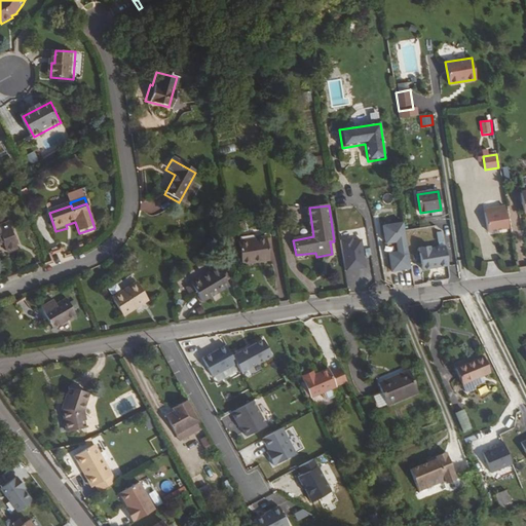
[(487,231),(501,229),(508,228),(504,205),(498,207),(498,210),(484,213),(487,231)]
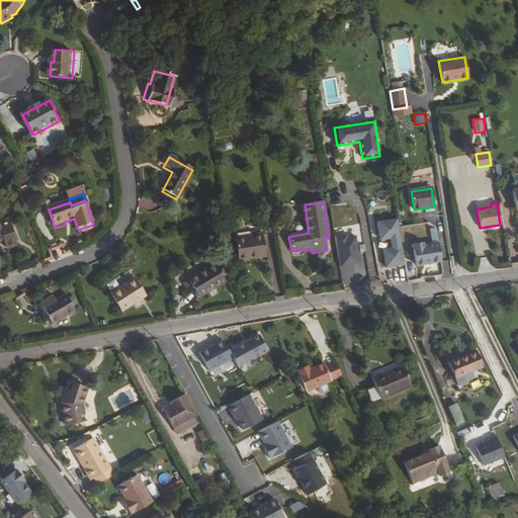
[(434,220),(407,226),(411,243),(437,237),(434,220)]
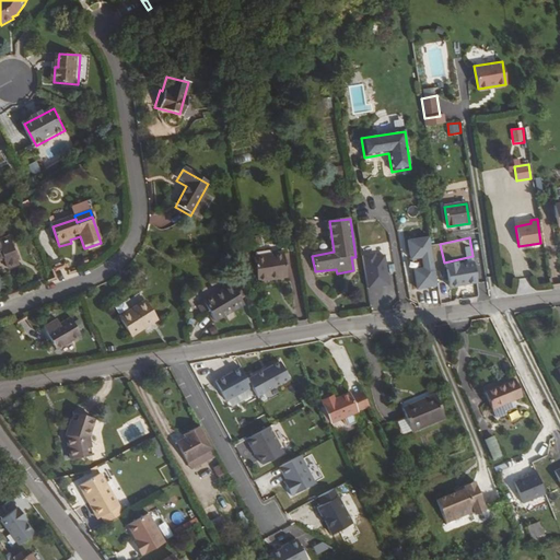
[(417,290),(438,287),(430,238),(408,242),(411,260),(422,258),(423,269),(415,270),(417,290)]
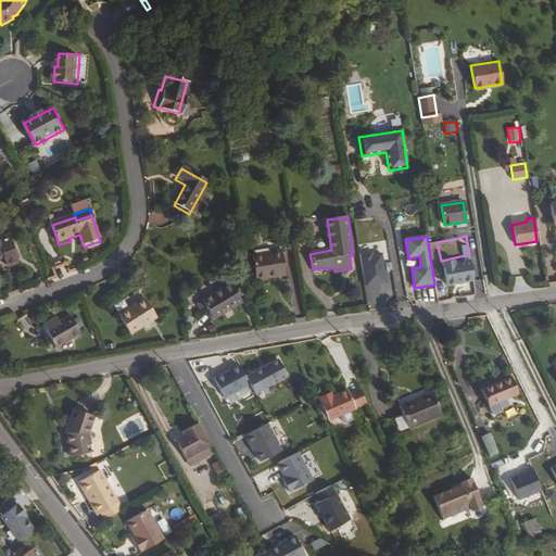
[(20,265),(11,238),(0,241),(0,261),(3,260),(7,269),(20,265)]
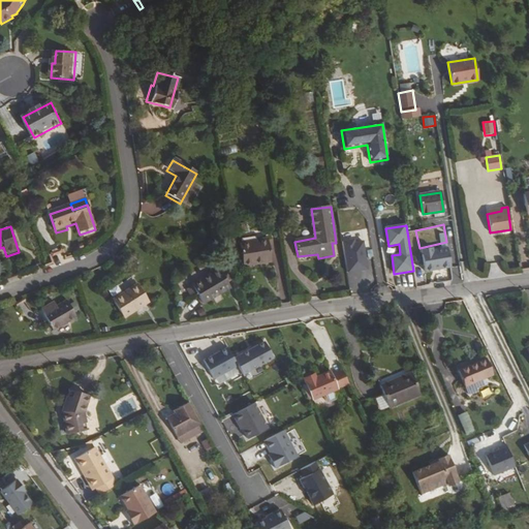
[(271,265),(268,241),(240,245),(242,268),(271,265)]
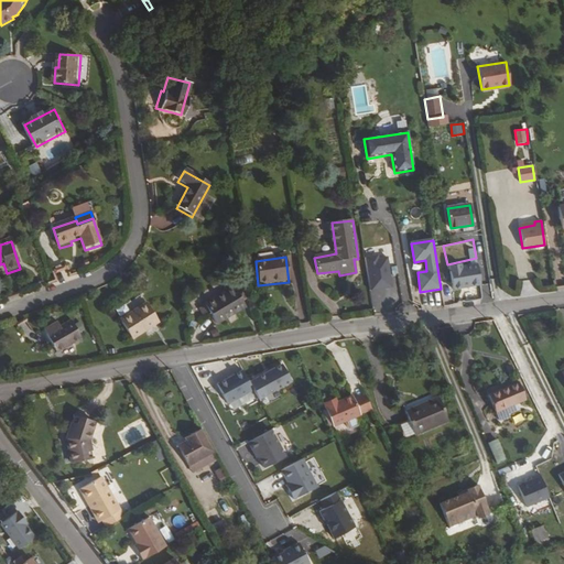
[(377,258),(365,260),(370,293),(391,290),(387,260),(378,262),(377,258)]
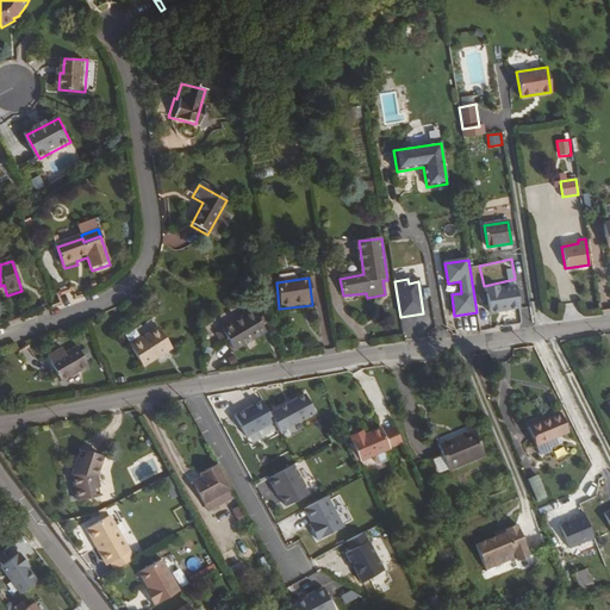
[(499,288),(499,286),(486,287),(490,313),(521,309),(517,286),(499,288)]
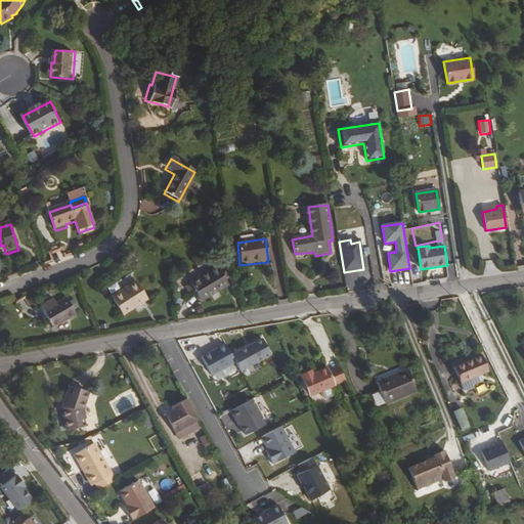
[(226,287),(215,269),(190,286),(202,303),(226,287)]
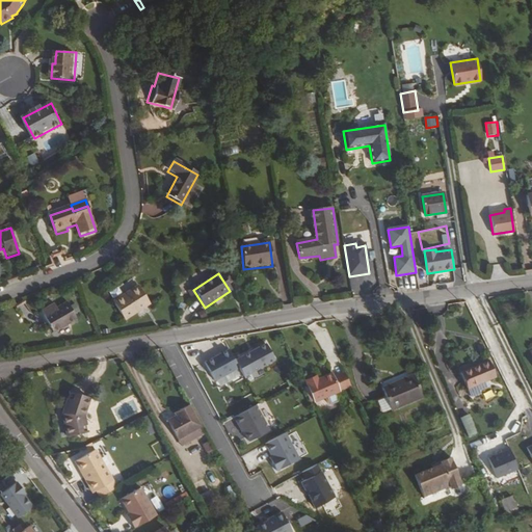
[(150,308),(139,289),(113,304),(125,323),(150,308)]
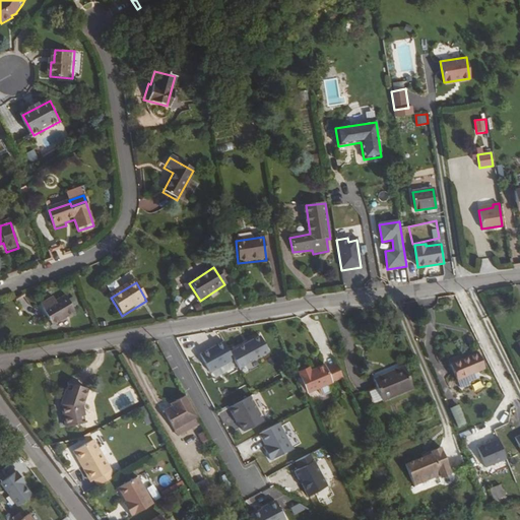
[(74,316),(65,299),(43,311),(52,328),(74,316)]
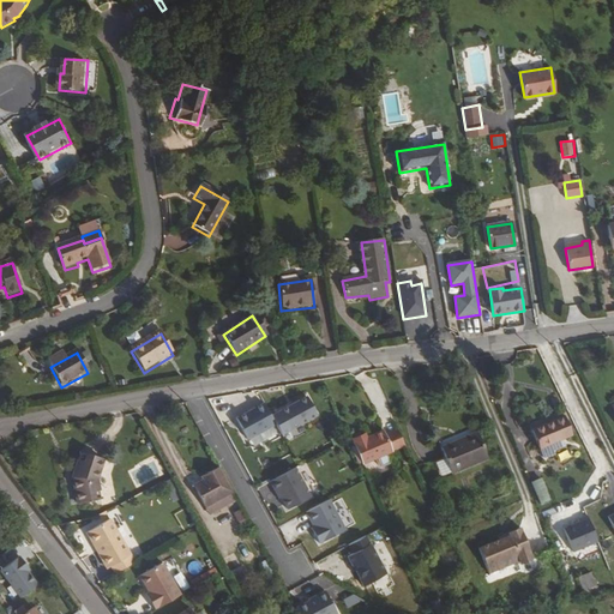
[(317,415),(306,397),(271,417),(275,425),(281,435),(317,415)]
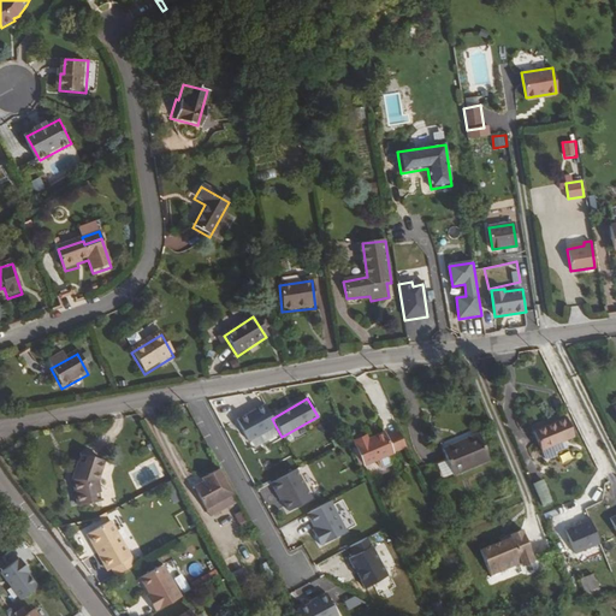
[(236,420),(248,442),(276,426),(272,419),(264,404),(236,420)]
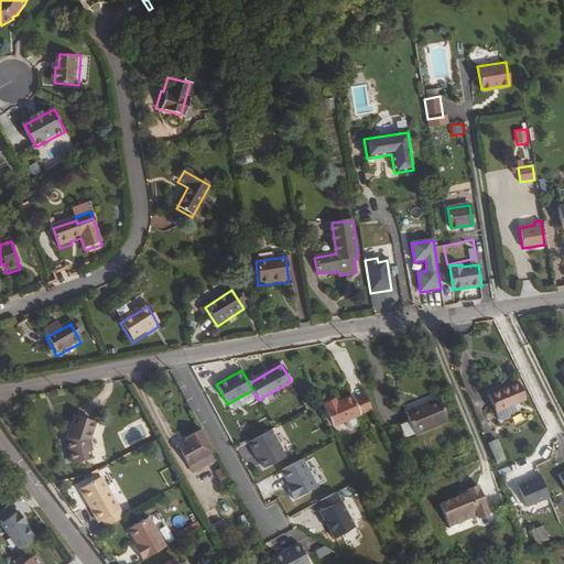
[(496,412),(521,400),(514,386),(512,387),(511,383),(487,393),(496,412)]
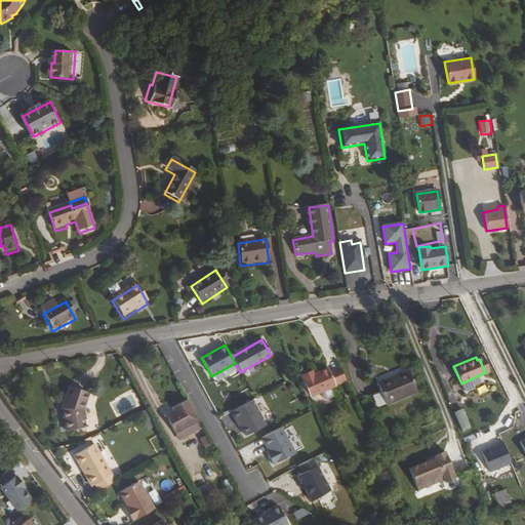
[(489,370),(483,357),(479,359),(485,372),(489,370)]
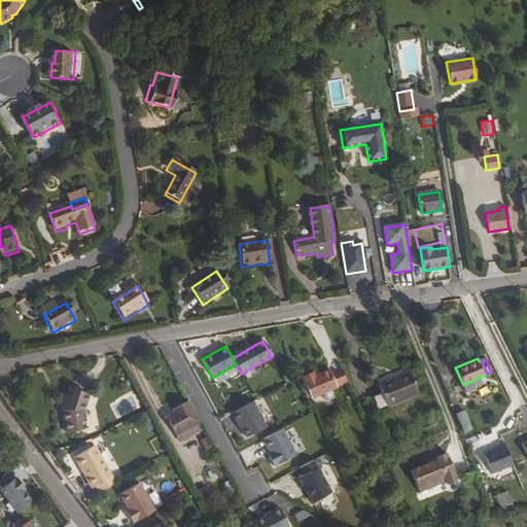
[(329,371),(315,377),(315,376),(303,380),(312,400),(338,389),(329,371)]
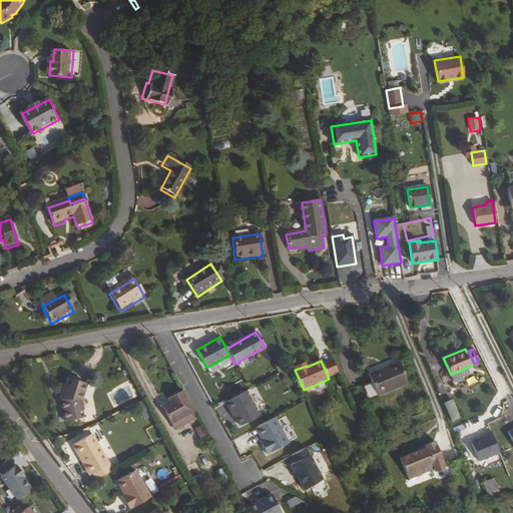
[(408,382),(398,361),(368,374),(377,395),(408,382)]
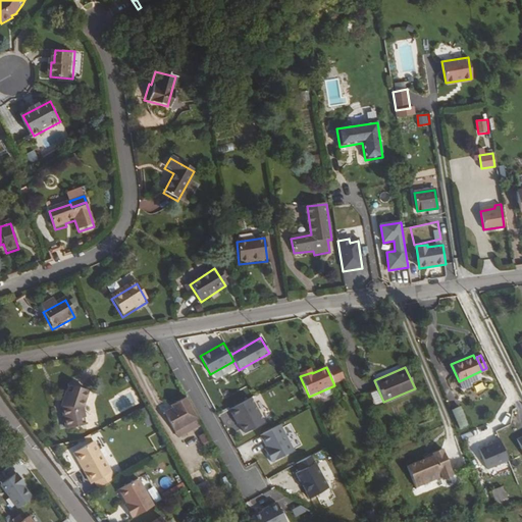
[(82,408),(87,390),(67,385),(60,407),(65,429),(85,425),(82,408)]
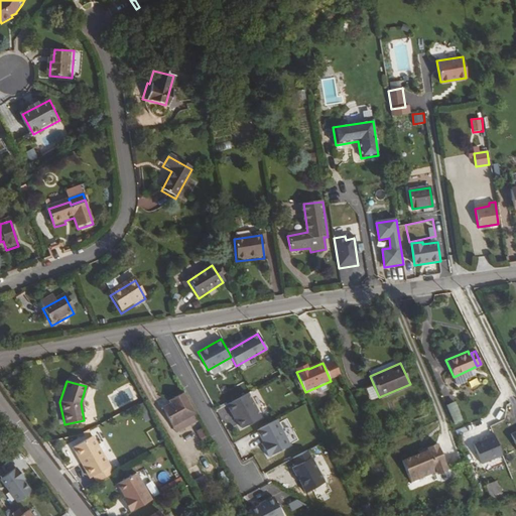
[(171,426),(195,413),(183,393),(168,401),(170,404),(161,409),(171,426)]
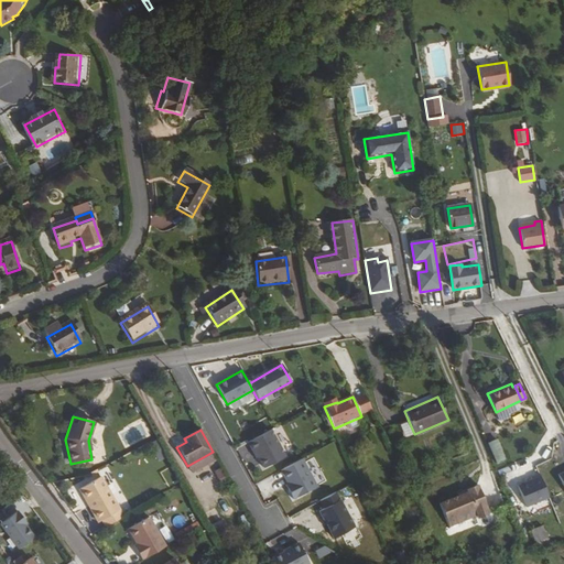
[(270,431),(247,443),(256,459),(258,458),(263,468),(285,457),(270,431)]
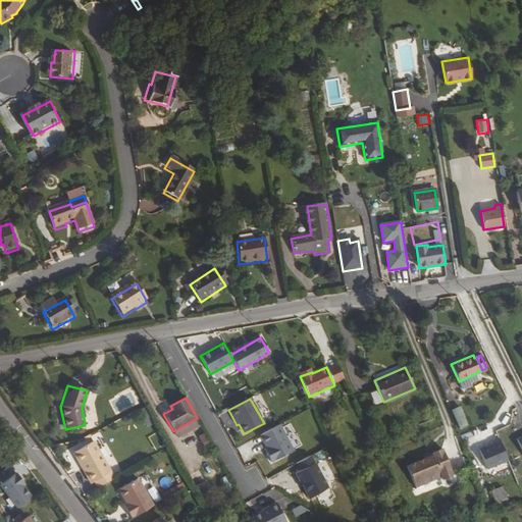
[(462,405),(453,408),(461,428),(470,425),(462,405)]
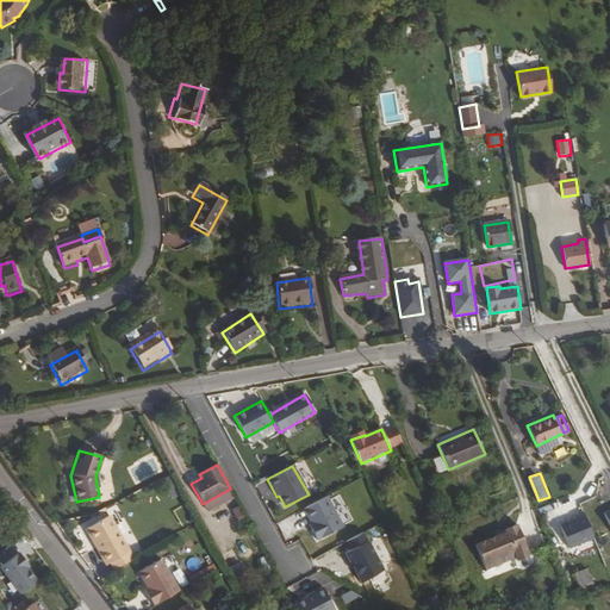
[(172,475),(162,479),(172,498),(181,495),(172,475)]
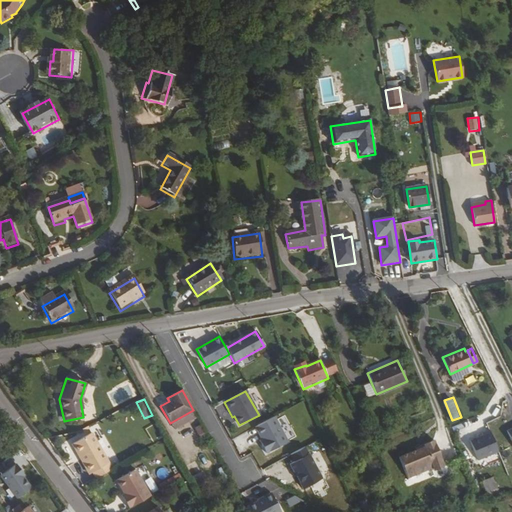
[(259,441),(266,454),(286,443),(272,418),(254,428),(261,440),(259,441)]
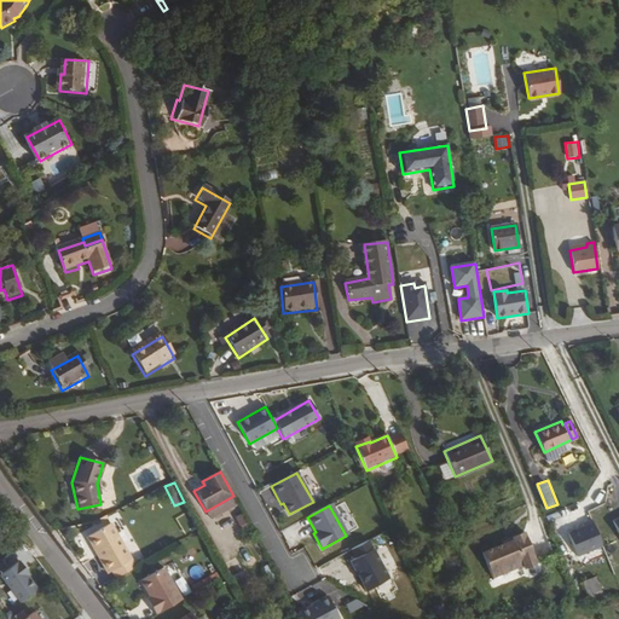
[(597,521),(572,528),(578,554),(605,548),(597,521)]
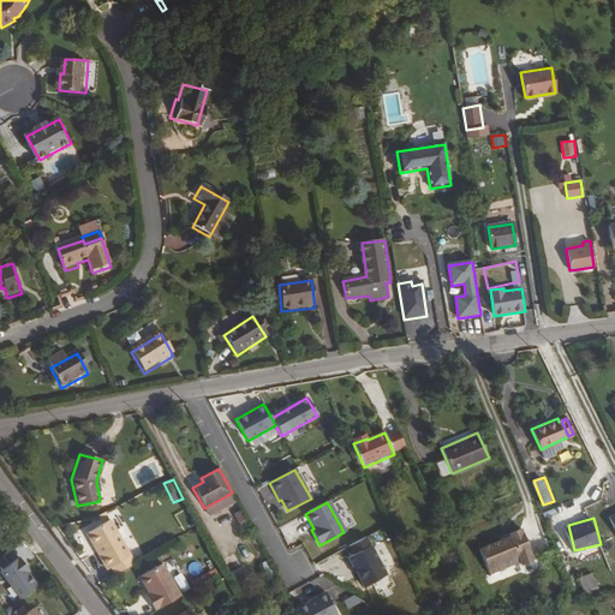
[(308,521),(298,524),(300,533),(311,530),(308,521)]
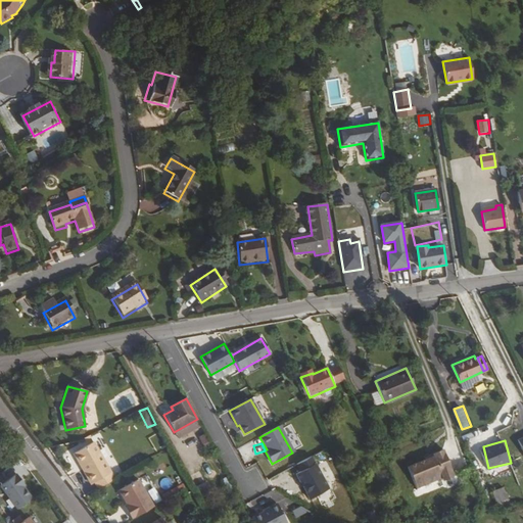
[(95,492),(111,483),(90,446),(69,458),(77,470),(79,469),(90,487),(91,486),(95,492)]
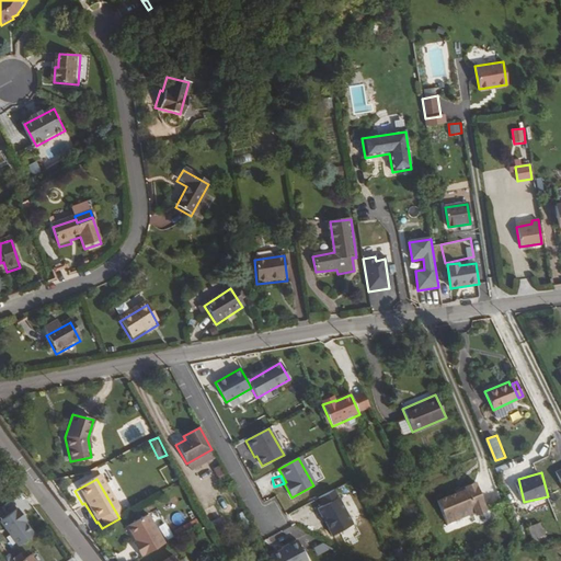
[(489,508),(476,481),(465,485),(466,489),(457,492),(438,501),(449,524),(476,512),(477,514),(481,514),(487,512),(489,508)]
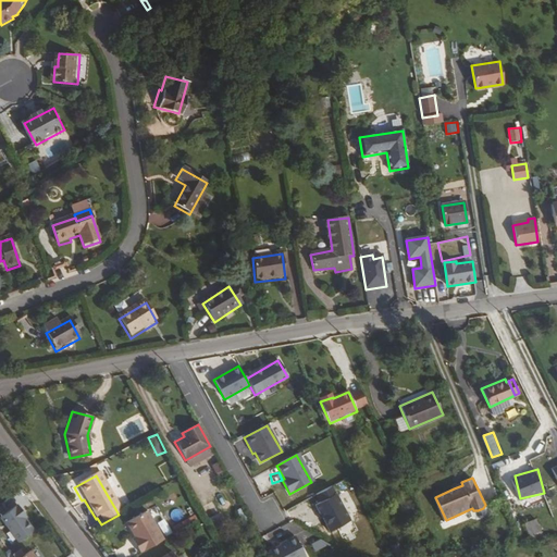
[(331,487),(316,496),(320,504),(314,506),(330,533),(349,522),(331,487)]
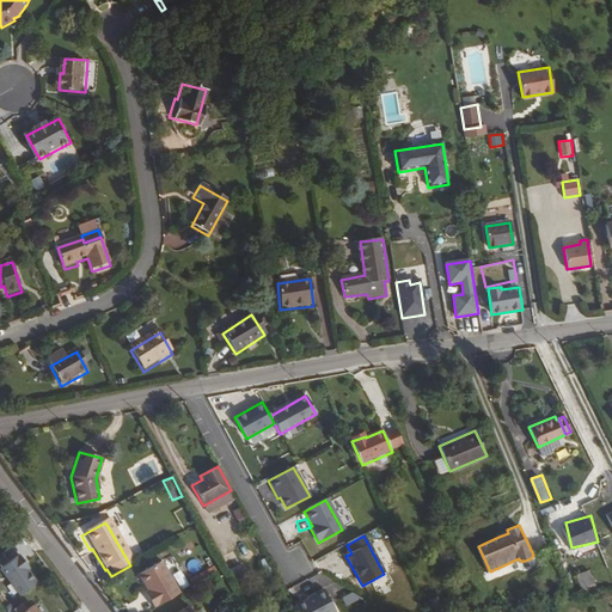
[(22,597),(40,583),(29,569),(31,568),(20,555),(1,569),(22,597)]
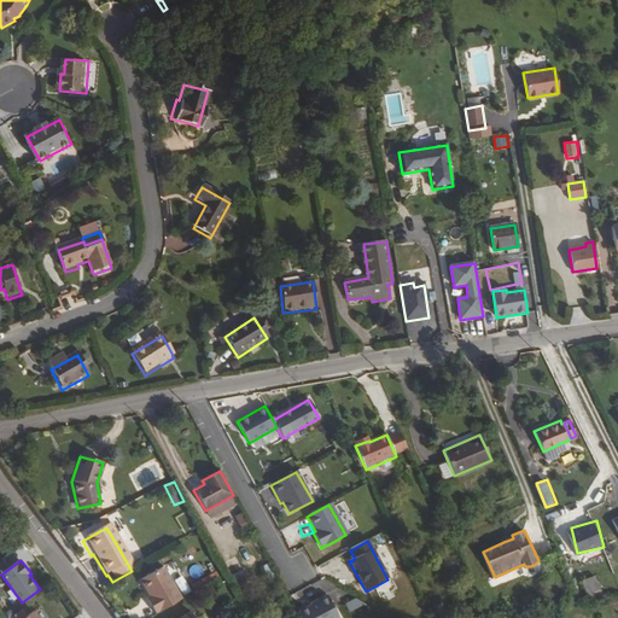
[(233,573),(240,584),(251,577),(245,566),(233,573)]
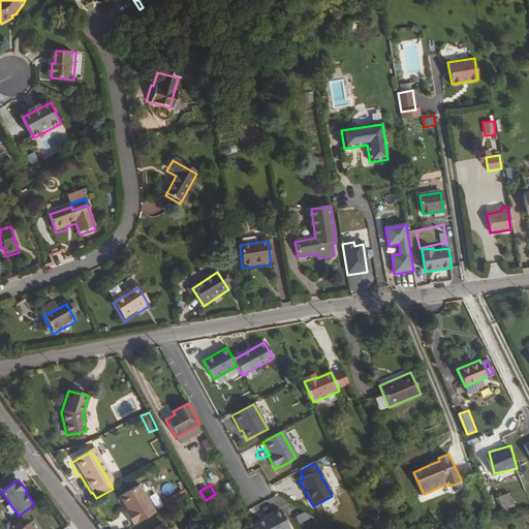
[(130,528),(150,518),(134,491),(117,500),(124,514),(122,515),(130,528)]
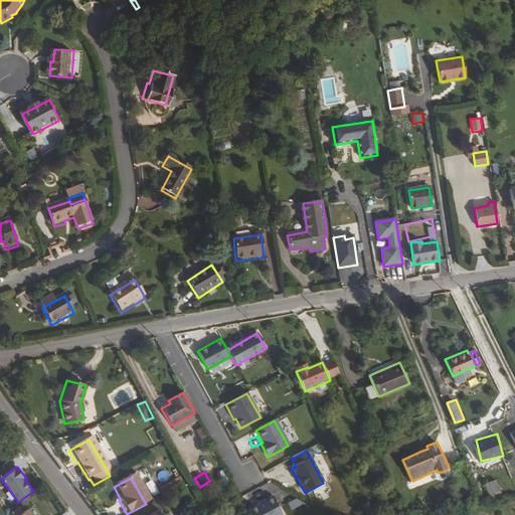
[(500,491),(495,481),(485,485),(490,495),(500,491)]
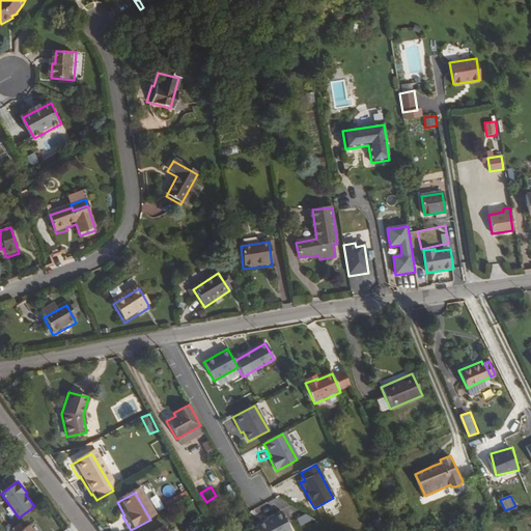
[(298,518),(301,525),(312,519),(308,511),(298,518)]
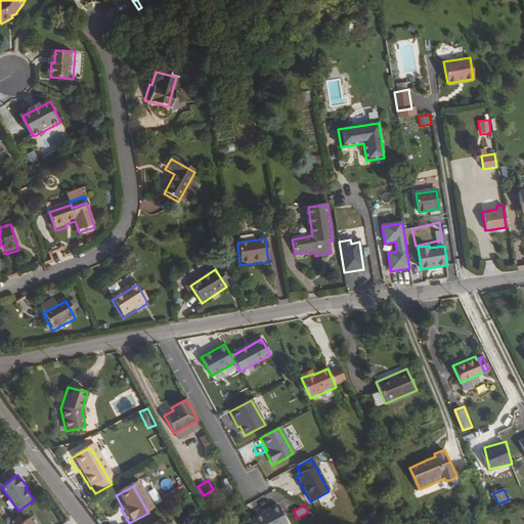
[(263,515),(252,520),(254,523),(287,523),(276,506),(263,513),(263,515)]
